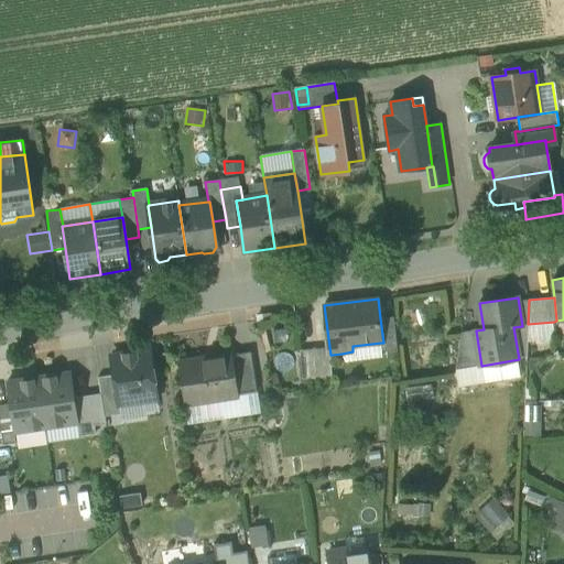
[(381,343),(381,350),(398,348),(394,317),(380,318),(383,343),(381,343)]
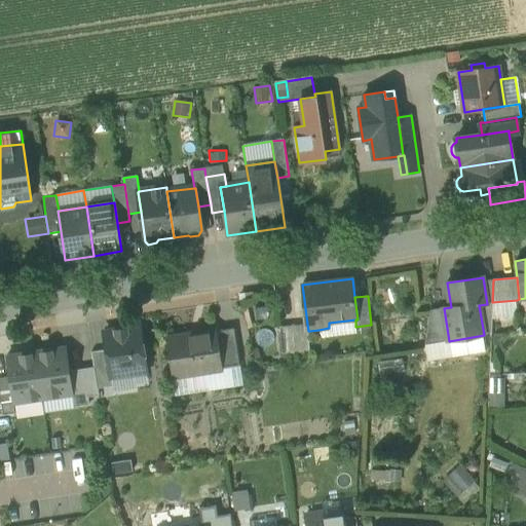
[(517,300),(492,302),(492,318),(519,316),(517,300)]
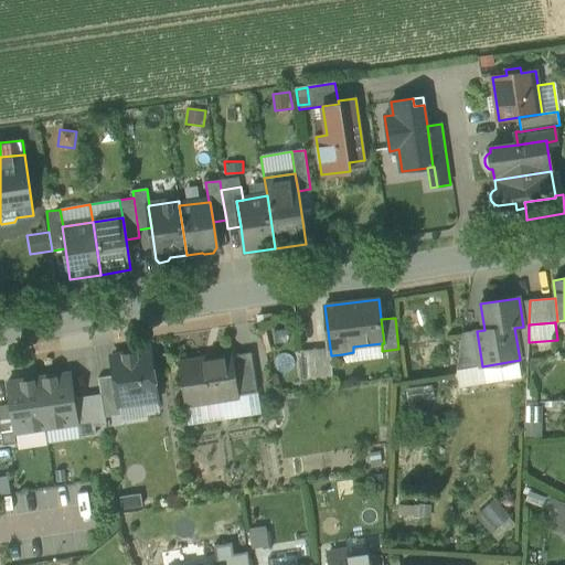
[(457,369),(457,371),(482,366),(477,331),(462,333),(457,369)]
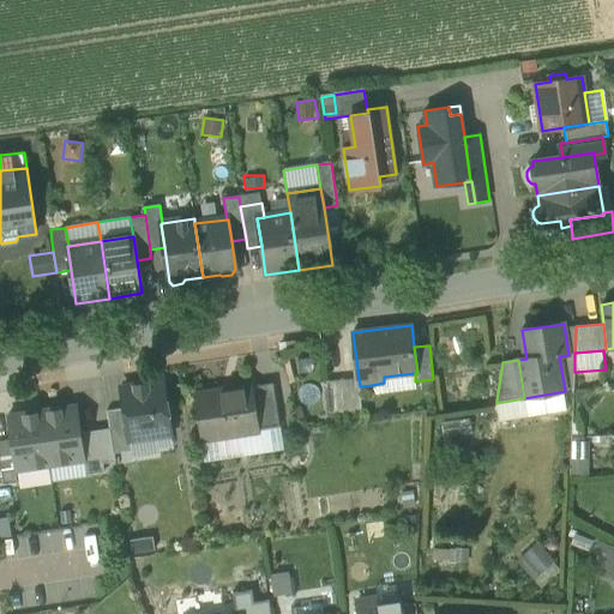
[(416,390),(415,381),(415,373),(384,377),(384,383),(372,385),(377,393),(416,390)]
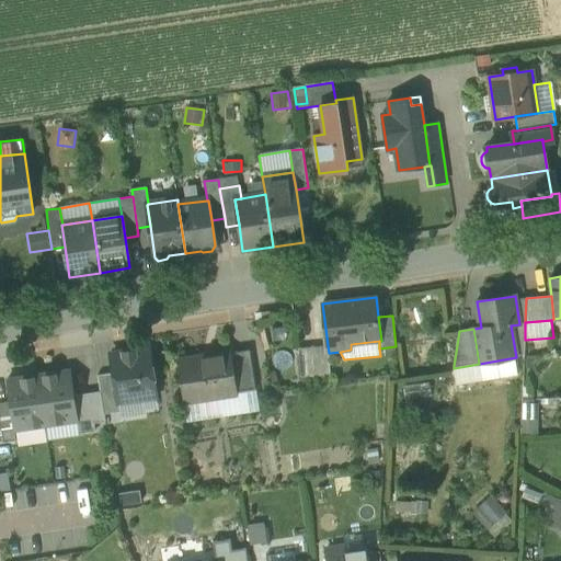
[(299,348),(302,378),(333,374),(330,353),(329,353),(328,345),(299,348)]
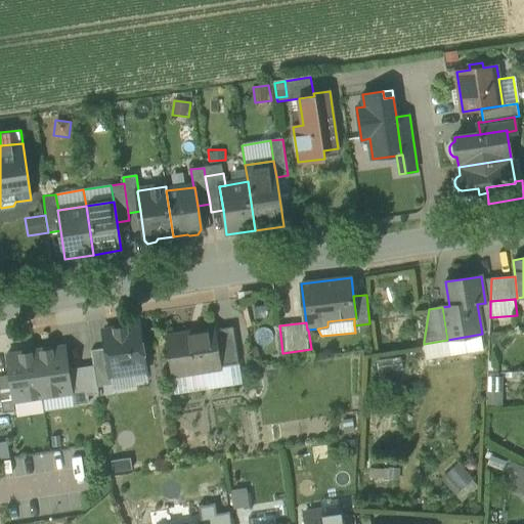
[(105,348),(110,375),(112,375),(134,370),(133,366),(145,365),(140,326),(127,329),(127,326),(115,329),(115,331),(103,332),(105,348)]
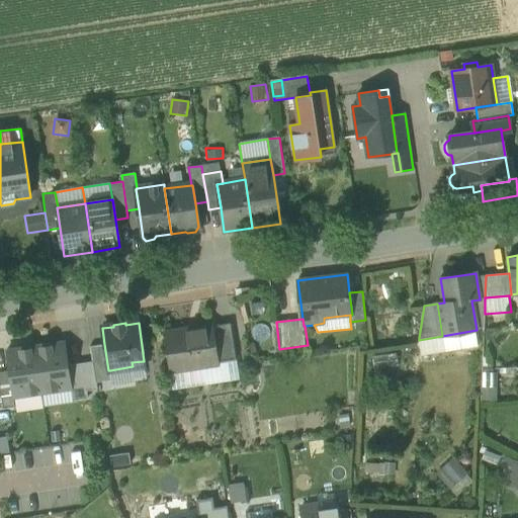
[(216,325),(221,362),(238,359),(233,323),(216,325)]
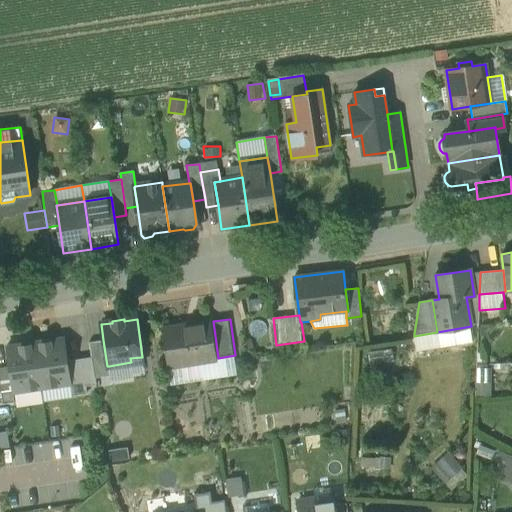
[(165,328),(171,365),(218,359),(218,358),(213,321),(188,325),(188,324),(165,328)]
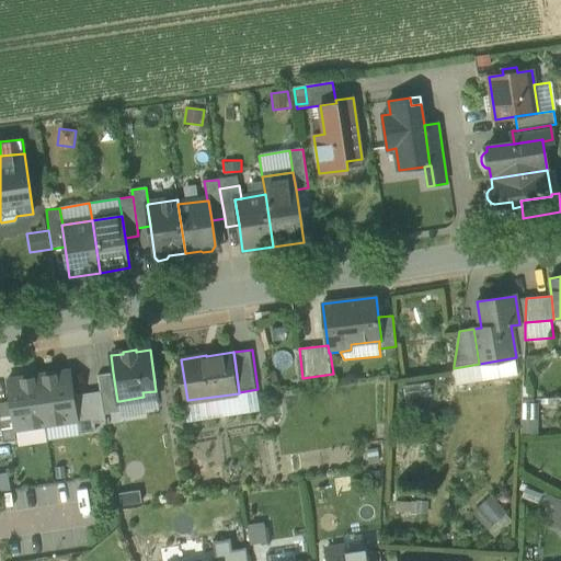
[(479,364),(454,368),(457,385),(518,375),(516,357),(479,364)]
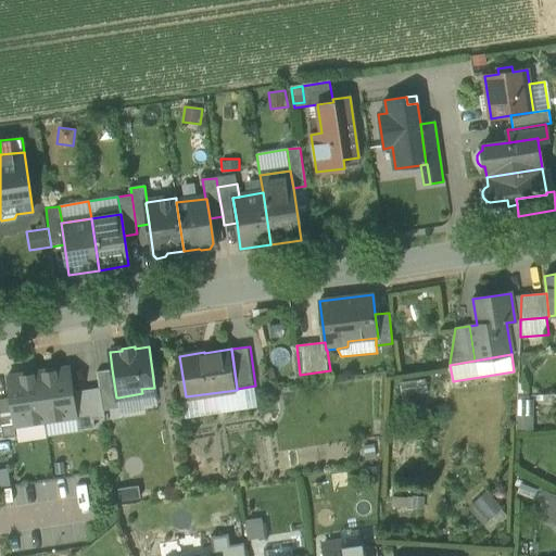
[(38,371),(46,421),(77,417),(73,392),(70,367),(38,371)]
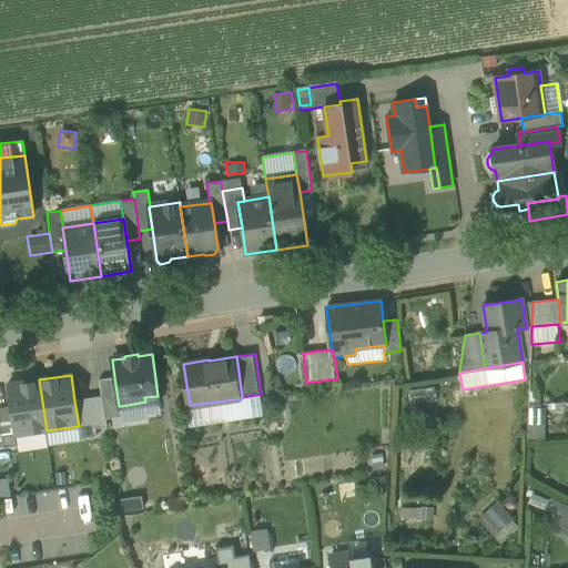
[(102,396),(105,419),(122,417),(121,406),(119,406),(114,377),(100,379),(102,396)]
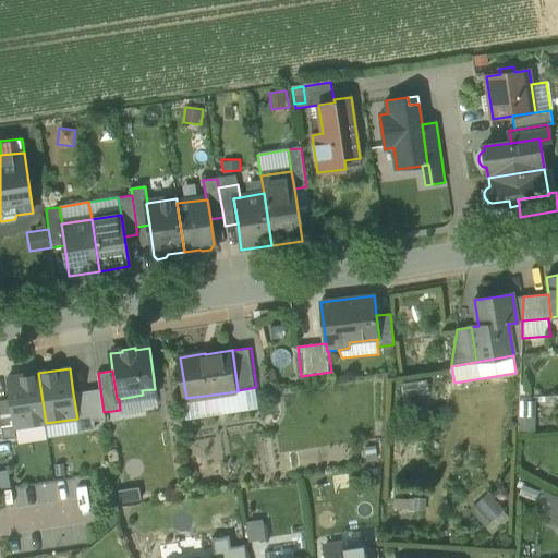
[(10,399),(14,427),(46,423),(38,373),(7,377),(10,399)]
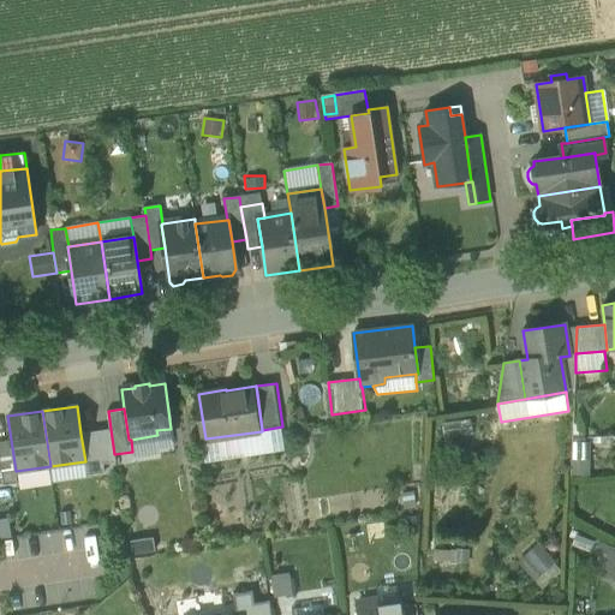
[(470,418),(442,423),(445,439),(472,434),(470,418)]
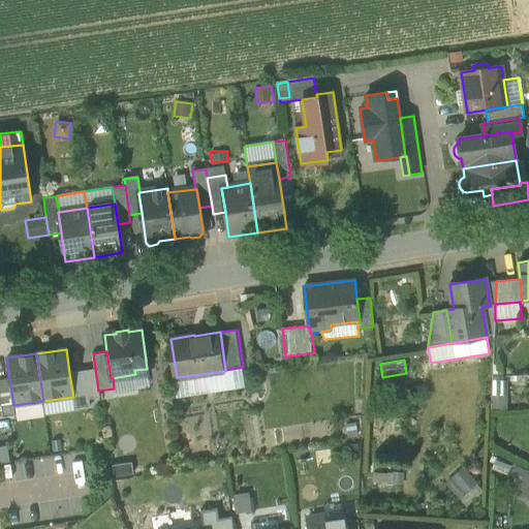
[(245,386),(243,367),(225,370),(225,371),(177,377),(179,396),(245,386)]
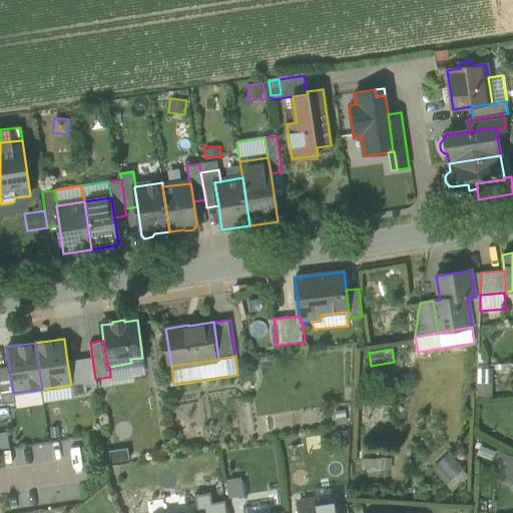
[(92,358),(67,362),(71,385),(72,397),(87,395),(86,387),(96,385),(95,379),(92,358)]
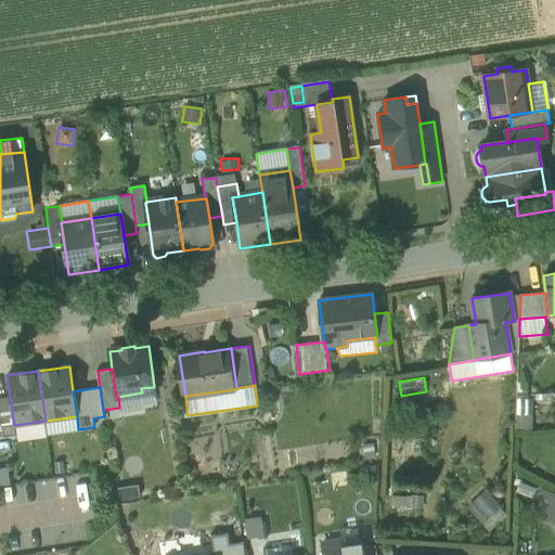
[(156,407),(154,387),(141,388),(142,392),(118,397),(119,408),(120,415),(144,411),(144,408),(156,407)]
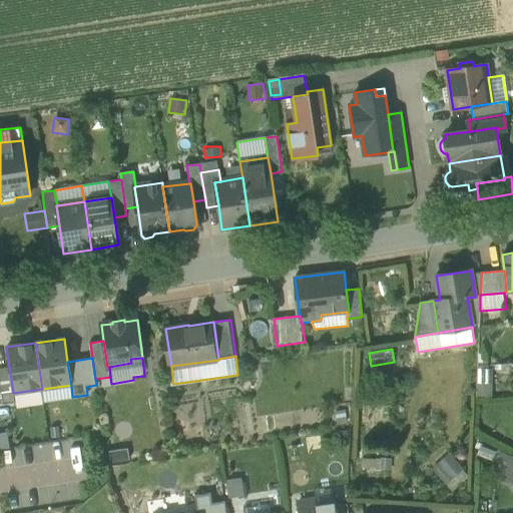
[(13,393),(9,367),(0,368),(0,386),(3,405),(15,403),(13,393)]
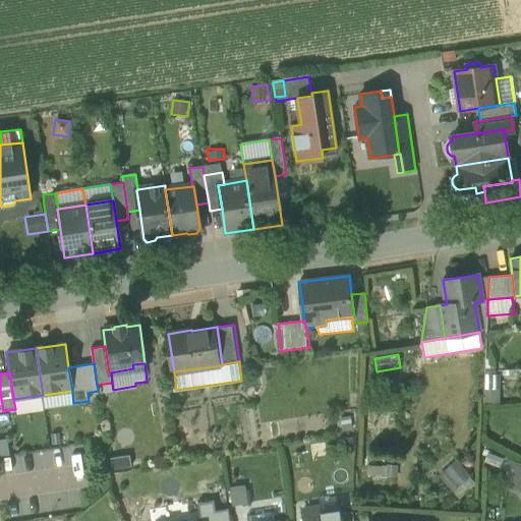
[(501,375),(485,374),(483,405),(501,405),(501,375)]
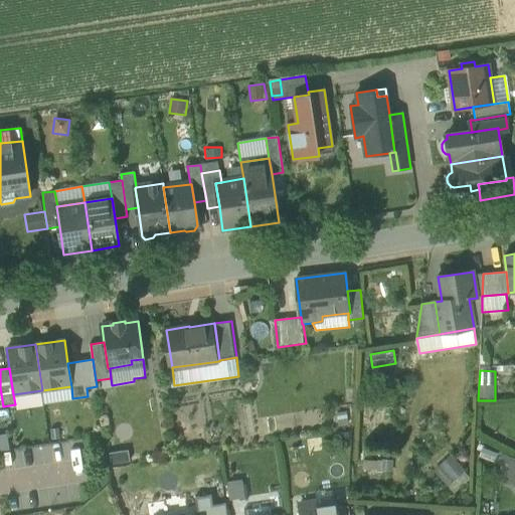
[(71,386),(42,390),(44,403),(73,399),(72,398),(71,386)]
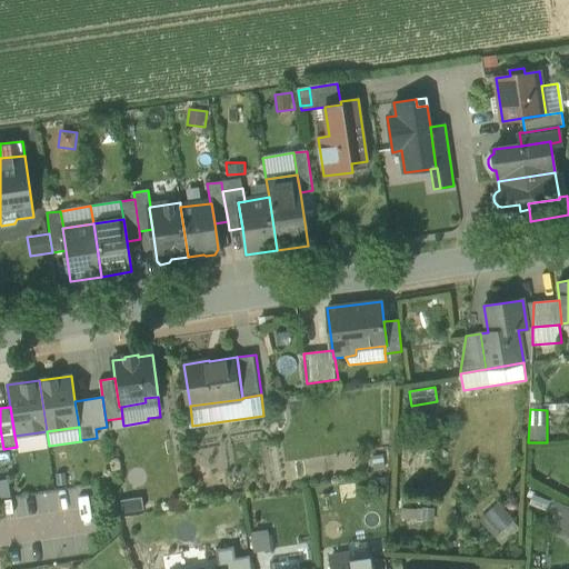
[(8,479),(0,479),(0,498),(11,497),(8,479)]
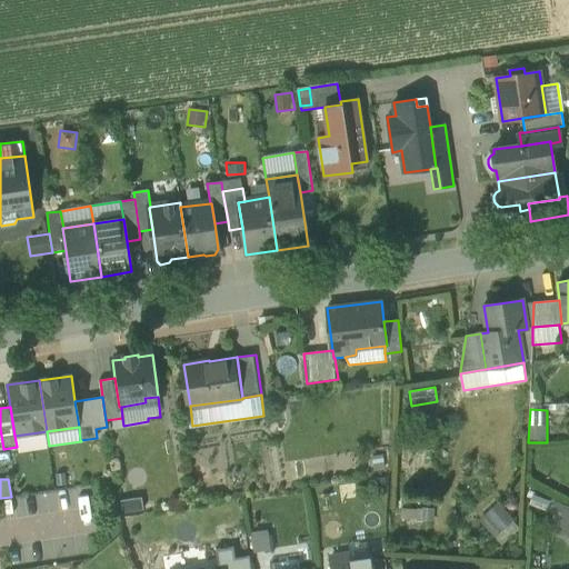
[(550,500),(532,495),(529,505),(547,510),(550,500)]
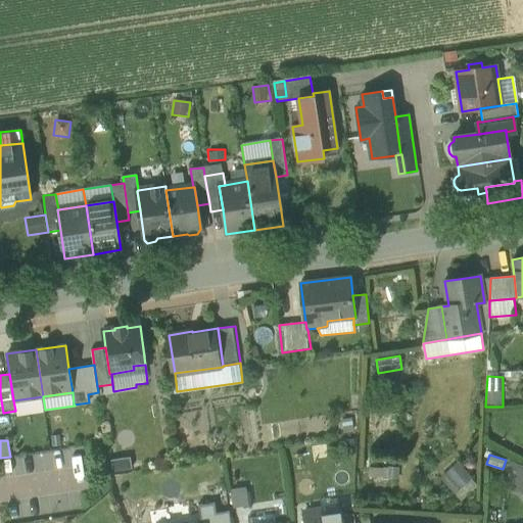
[(130,457),(111,461),(113,472),(132,469),(130,457)]
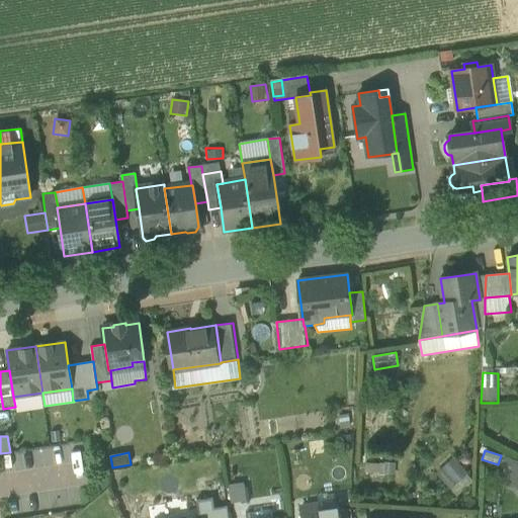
[(499,484),(517,489),(517,460),(504,456),(502,465),(505,466),(499,484)]
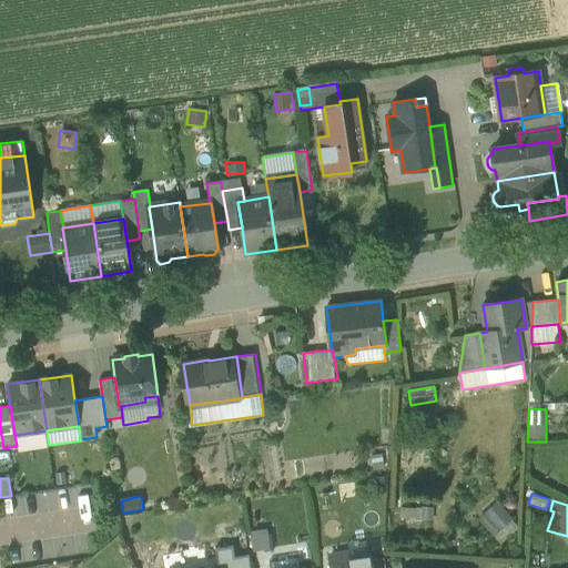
[(514,519),(497,501),(478,519),(495,536),(514,519)]
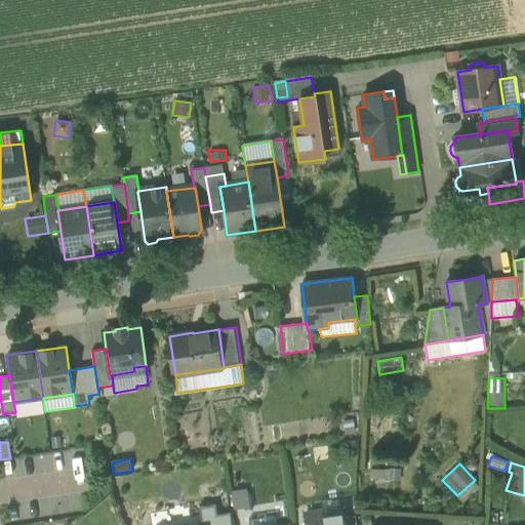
[(369,480),(389,481),(390,470),(370,469),(369,480)]
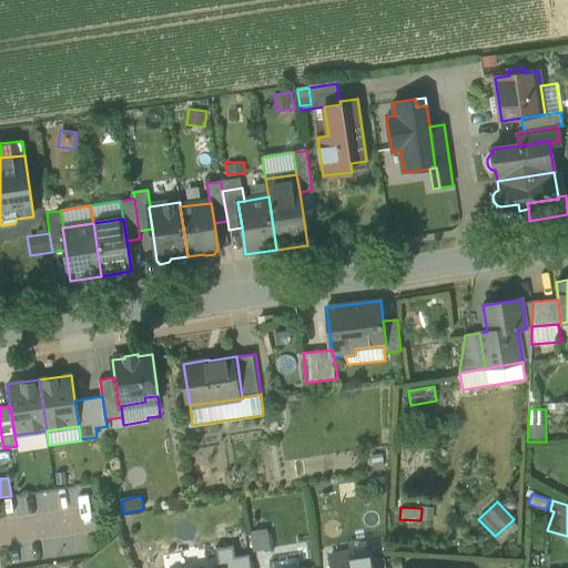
[(434,508),(422,507),(422,508),(421,520),(433,520),(434,508)]
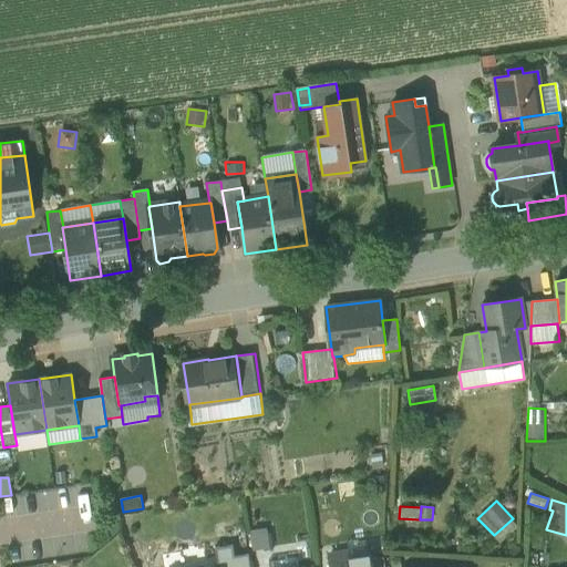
[(513,518),(494,535),(501,543),(519,526),(513,518)]
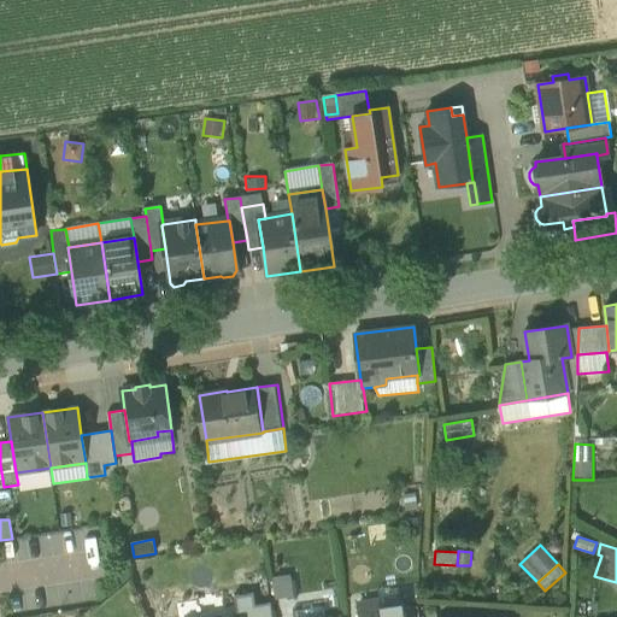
[(291,575),(271,577),(275,599),(294,597),(291,575)]
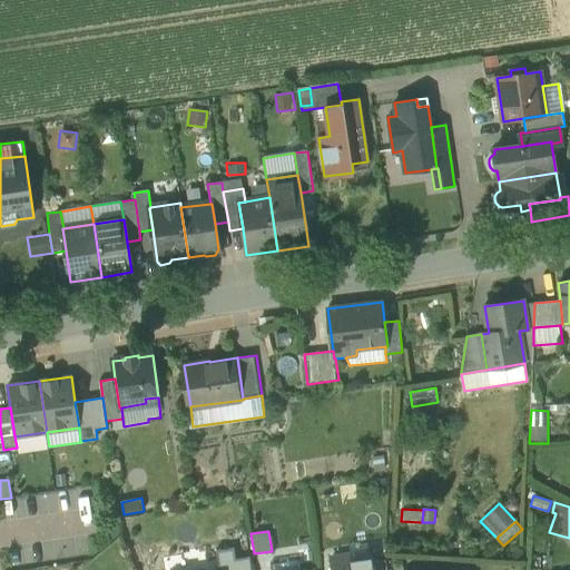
[(349,556),(350,561),(372,558),(370,541),(347,543),(349,556)]
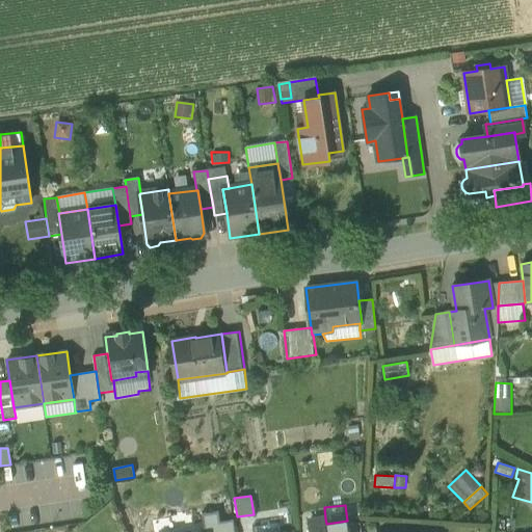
[(235,531),(234,520),(220,522),(218,511),(202,513),(204,531),(235,531)]
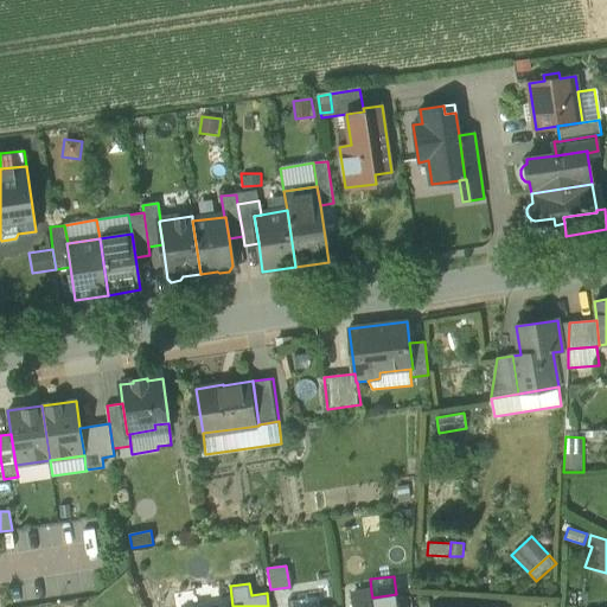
[(355,606),(397,606),(397,598),(396,594),(372,598),(371,592),(353,594),(355,606)]
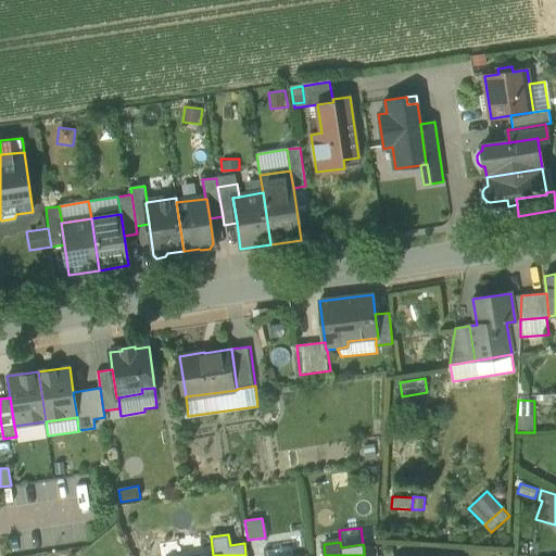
[(264,555),(293,555),(292,546),(264,551),(264,555)]
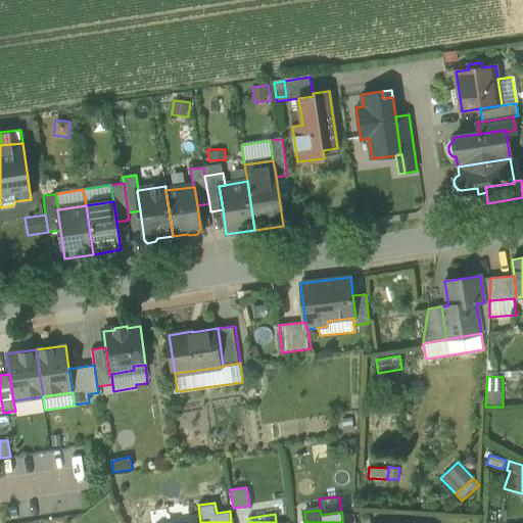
[(354,522),(353,514),(342,515),(342,522),(354,522)]
